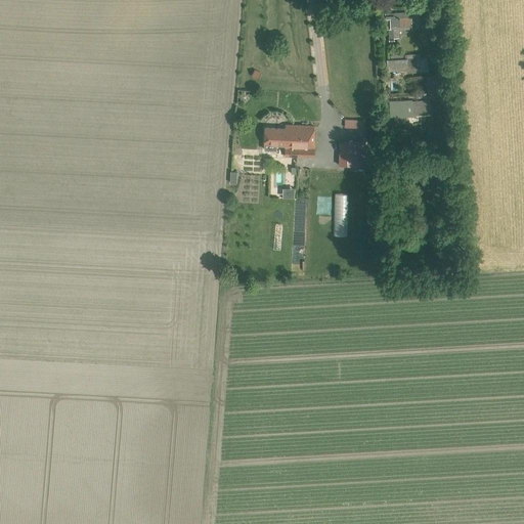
[(385,12),(385,19),(386,19),(386,30),(389,30),(389,41),(395,41),(395,38),(400,38),(400,30),(412,30),(416,30),(419,28),(421,25),(421,20),(420,16),(418,13),(416,12),(412,12),(385,12)]
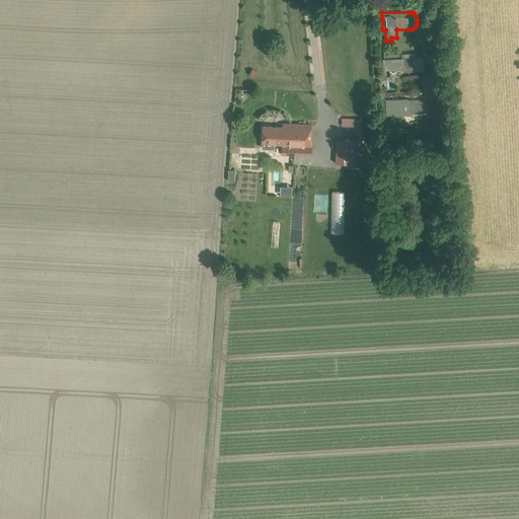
[(386,58),(383,58),(384,70),(403,69),(403,72),(425,71),(424,56),(417,57),(417,53),(386,55),(386,58)]
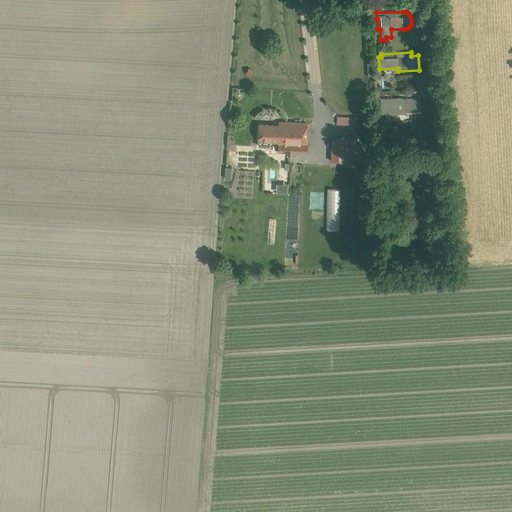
[(381,99),(382,114),(421,112),(420,97),(381,99)]
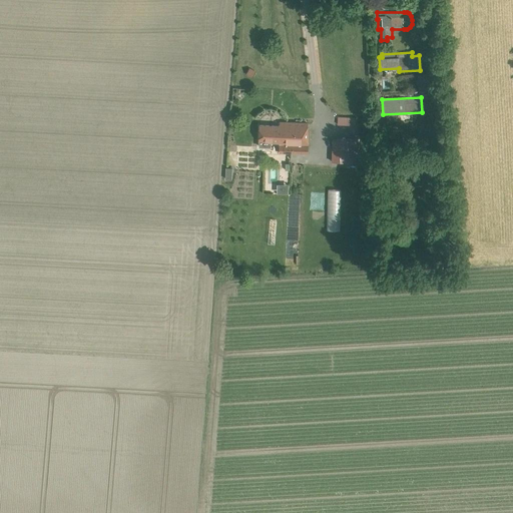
[(260,150),(266,150),(267,141),(281,142),(280,152),(307,153),(309,145),(308,123),(281,122),(281,126),(261,125),(260,150)]
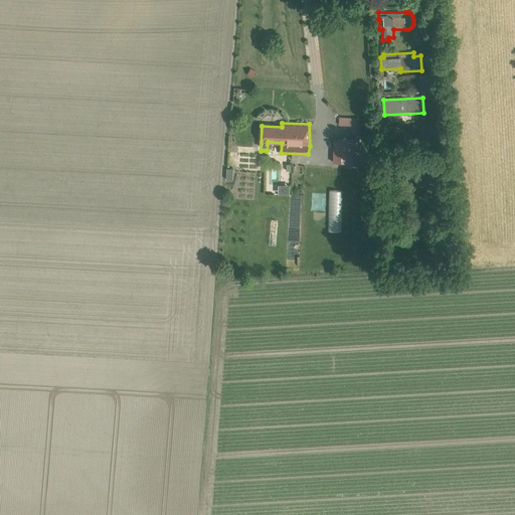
[(359,163),(360,138),(334,137),(333,162),(359,163)]
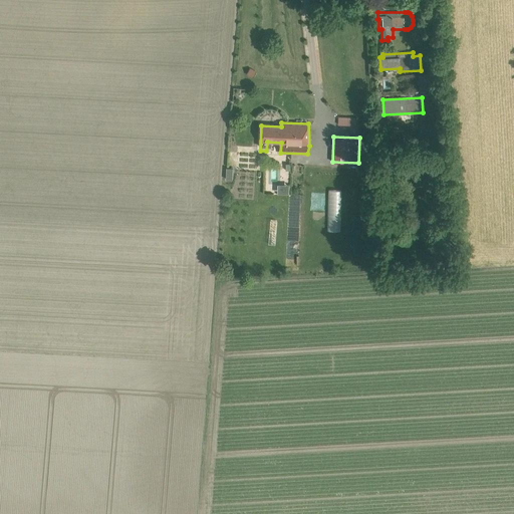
[(278,193),(289,193),(290,184),(278,184),(278,193)]
